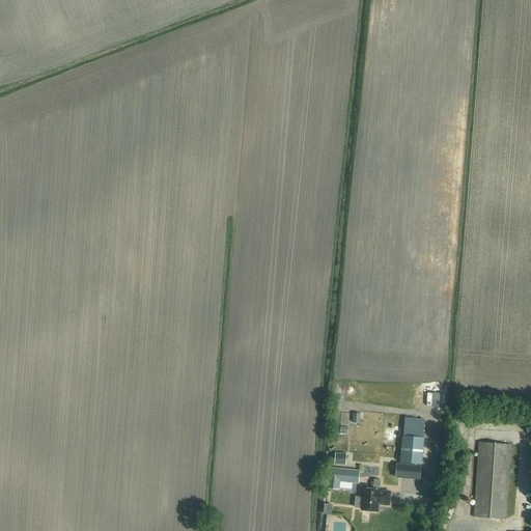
[(348,385),(348,402),(362,402),(362,386),(348,385)]
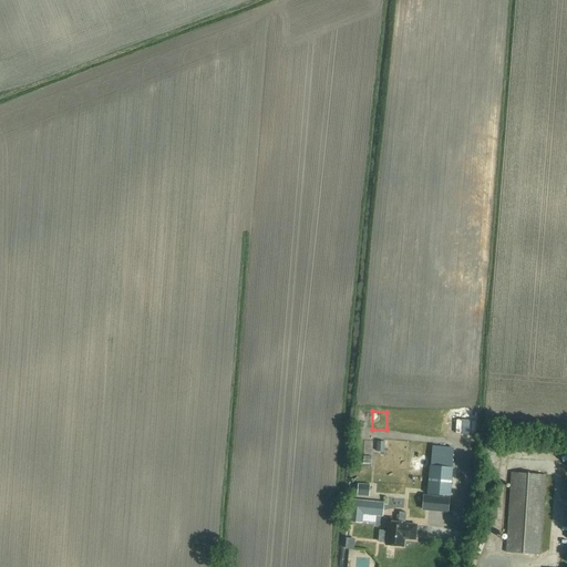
[(431,466),(429,494),(450,496),(452,467),(431,466)]
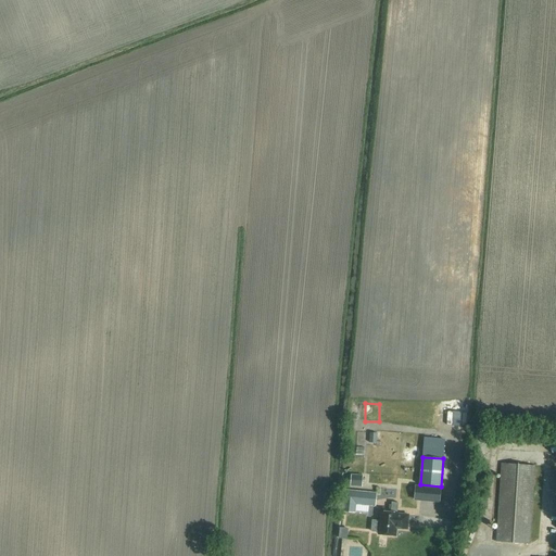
[(496,542),(529,544),(534,466),(501,464),(496,542)]
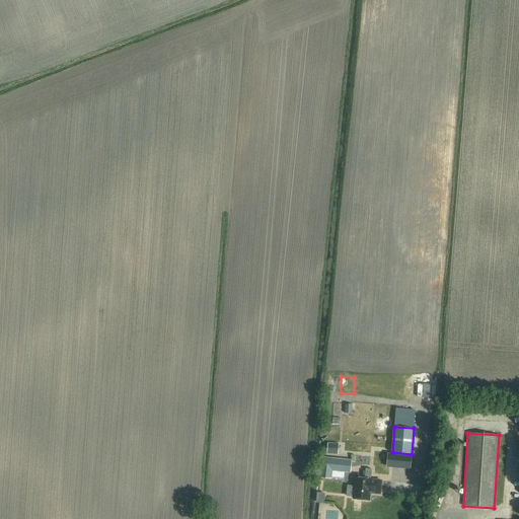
[(326,455),(338,455),(339,443),(327,442),(326,455)]
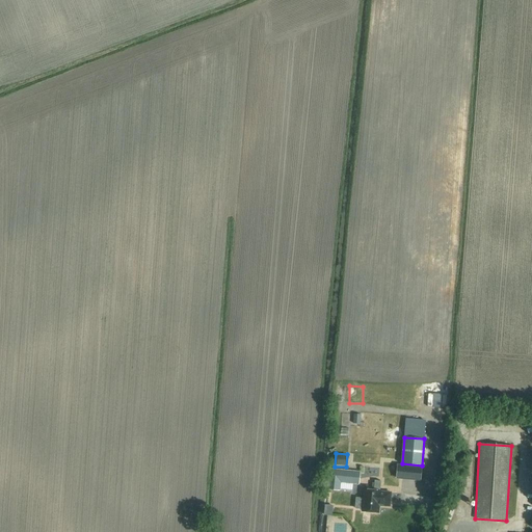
[(422,468),(397,466),(396,480),(421,482),(422,468)]
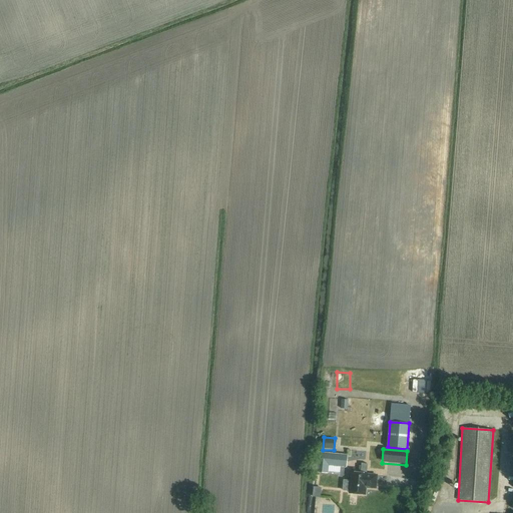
[(317,453),(316,473),(328,474),(328,466),(346,467),(347,455),(317,453)]
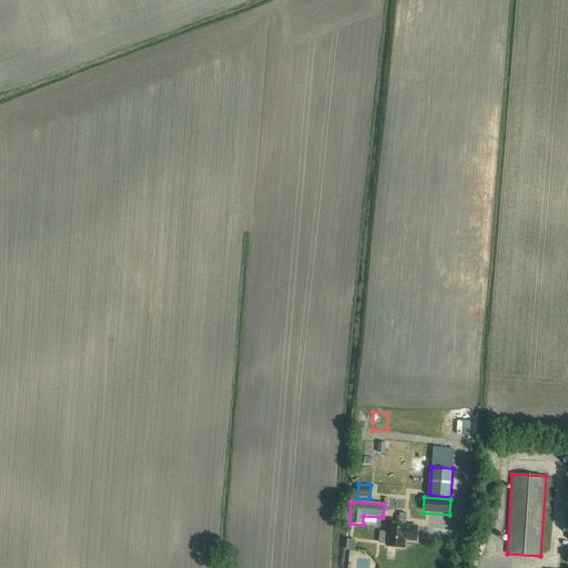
[(381,531),(379,544),(385,545),(387,545),(387,546),(404,547),(405,539),(416,539),(417,525),(406,525),(406,524),(398,524),(389,523),(388,533),(381,531)]
